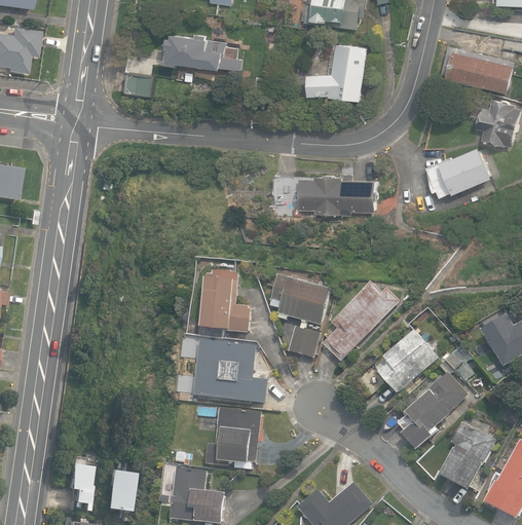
[(0,0),(0,6),(26,10),(27,0),(0,0)]
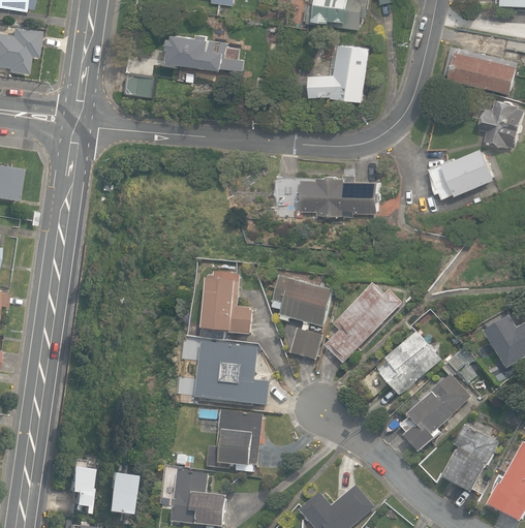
[(306,21),(358,28),(358,23),(360,21),(360,18),(359,16),(364,16),(366,0),(315,0),(314,4),(308,3),(307,5),(305,5),(303,19),(306,20),(306,21)]
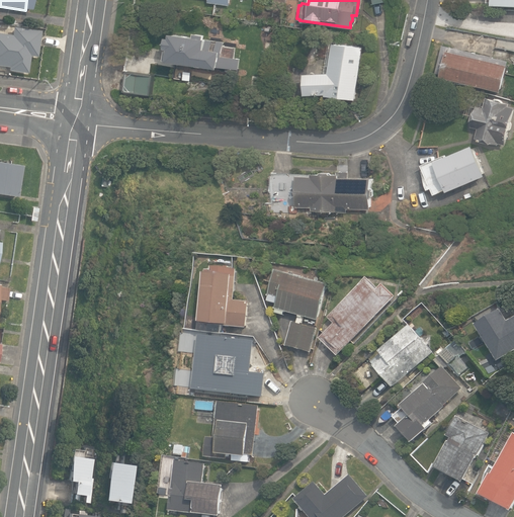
[(0,56),(18,59),(21,42),(18,42),(20,28),(0,25),(0,56)]
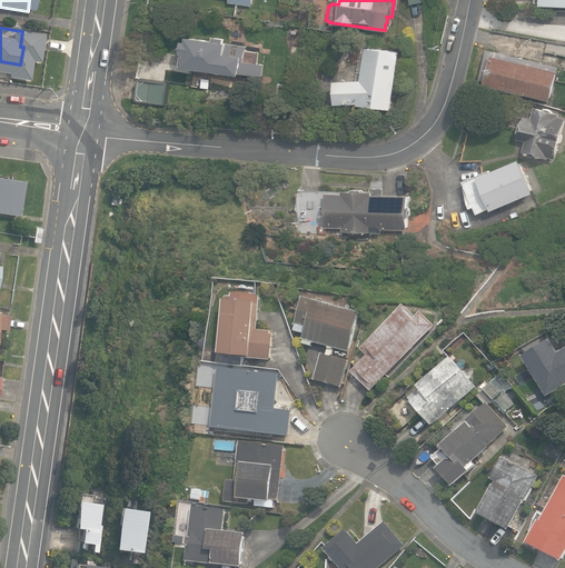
[(182,66),(259,76),(261,51),(244,49),(244,45),(226,42),(226,41),(220,40),(220,37),(209,35),(209,38),(187,36),(186,40),(182,39),(179,63),(182,65),(182,66)]
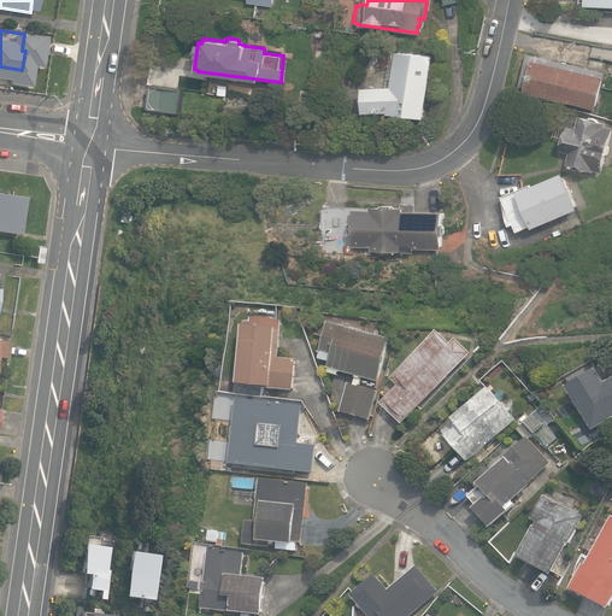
[(394,51),(388,86),(359,86),(360,112),(384,111),(383,112),(419,118),(429,57),(394,51)]
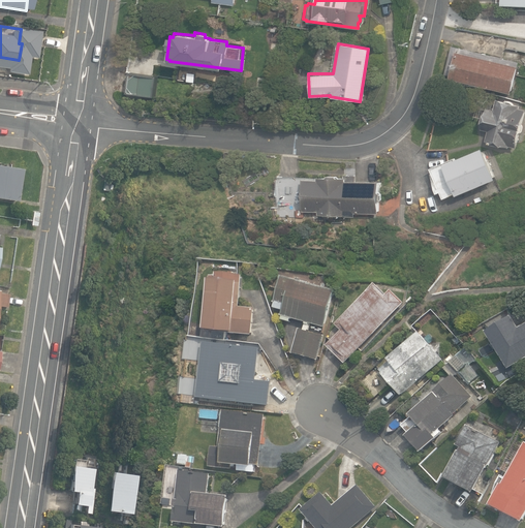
[(449,78),(510,92),(516,64),(455,50),(449,78)]
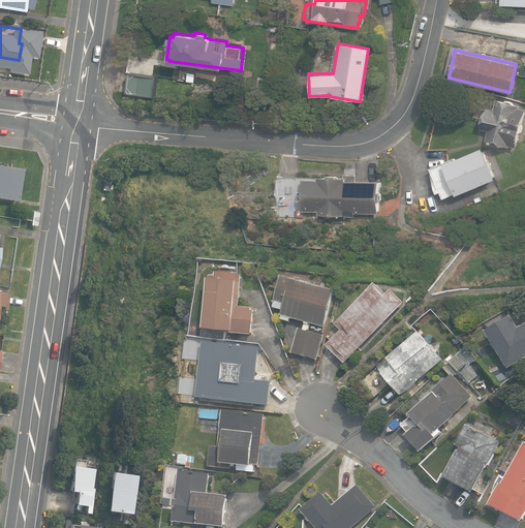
[(154,78),(126,73),(124,91),(151,95),(154,78)]
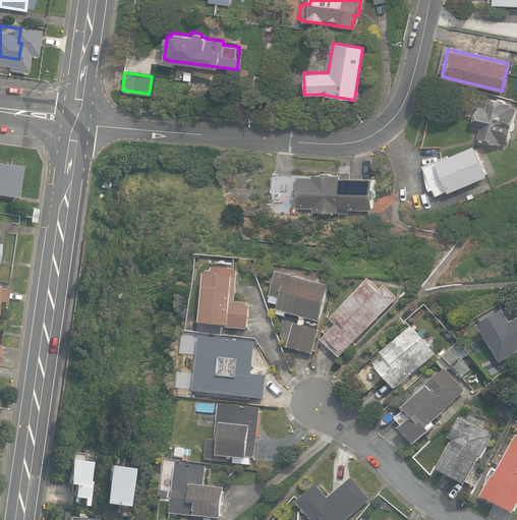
[(499,142),(505,143),(509,130),(511,128),(512,125),(512,122),(511,120),(514,107),(509,105),(510,101),(486,95),(483,106),(476,104),(471,124),(478,126),(475,138),(499,143),(499,142)]
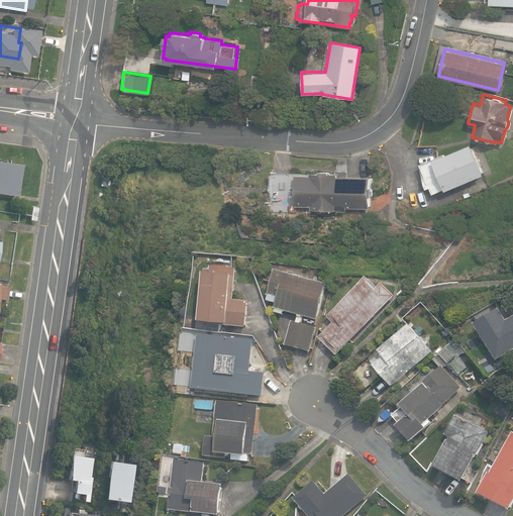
[(428,186),(430,193),(443,188),(444,190),(483,174),(470,143),(443,155),(442,152),(418,163),(426,182),(422,183),(424,188),(428,186)]
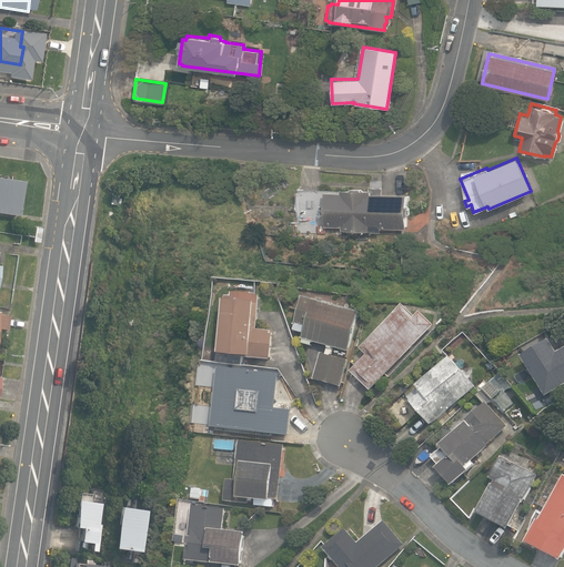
[(0,212),(16,214),(20,181),(0,178),(0,212)]
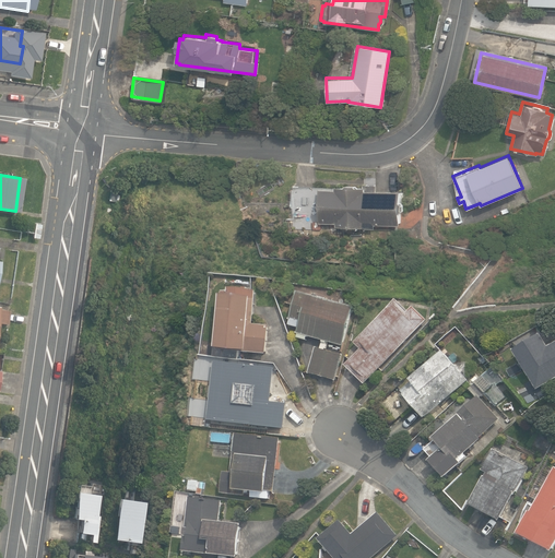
[(334,227),(373,227),(373,224),(398,224),(398,213),(400,210),(400,203),(399,201),(399,190),(374,189),(374,183),(362,183),(362,186),(335,185),(334,188),(318,188),(317,222),(334,222),(334,227)]
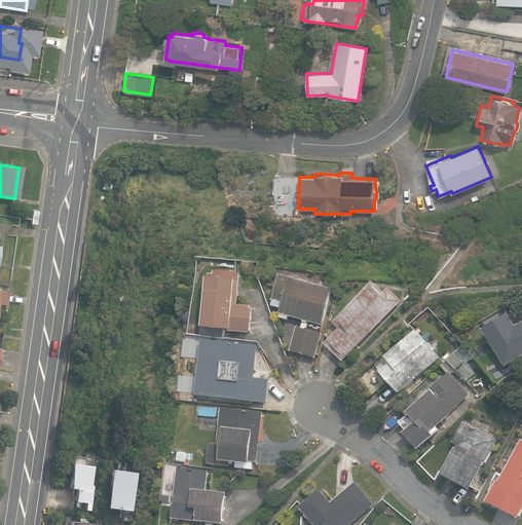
[(295,176),(272,176),(271,215),(292,215),(292,207),(294,207),(295,176)]
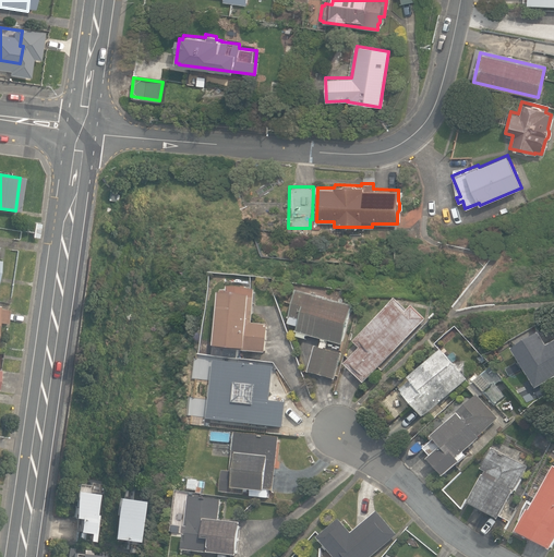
[(209,355),(235,358),(236,350),(262,352),(265,324),(249,322),(252,289),(225,287),(225,290),(218,289),(213,346),(211,344),(209,355)]
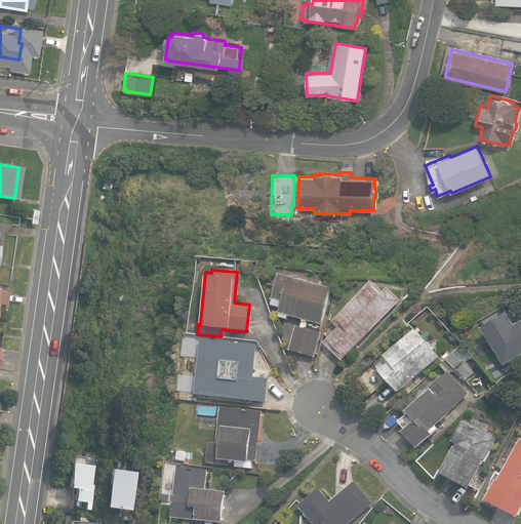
[(286,350),(313,356),(319,332),(302,328),(304,320),(319,324),(329,287),(302,280),(302,278),(293,276),(292,278),(276,273),(269,299),(271,299),(269,305),(277,307),(276,313),(277,313),(277,316),(284,318),(285,315),(299,319),(297,326),(293,325),(286,350)]
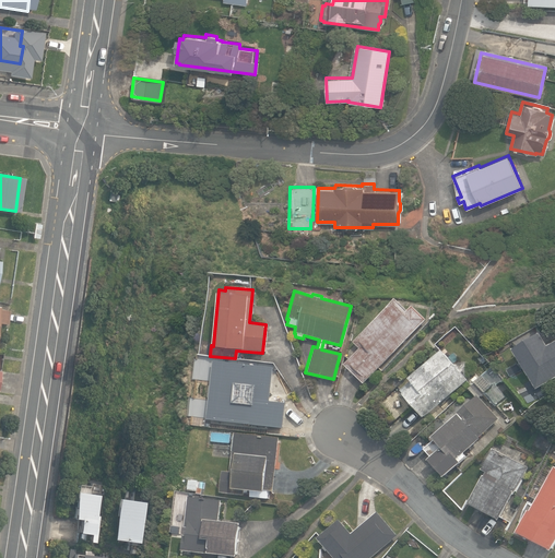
[(341,365),(361,383),(423,319),(410,306),(404,310),(392,298),(351,342),(357,348),(341,365)]
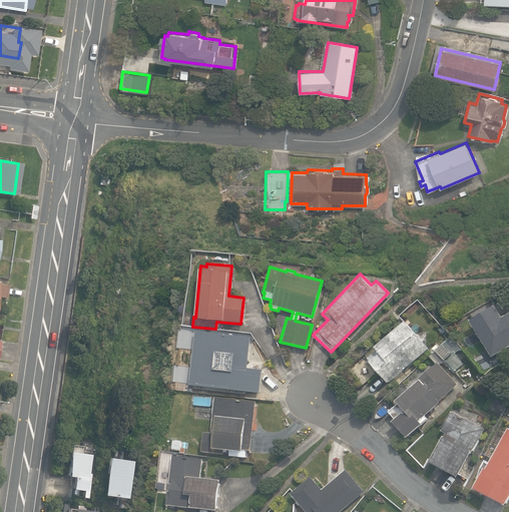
[(469,322),(490,357),(508,345),(508,313),(501,319),(494,307),(469,322)]
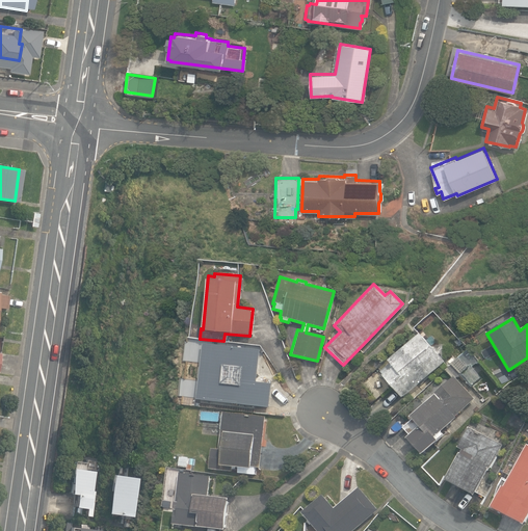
[(377,372),(400,398),(443,362),(418,333),(387,360),(389,362),(377,372)]
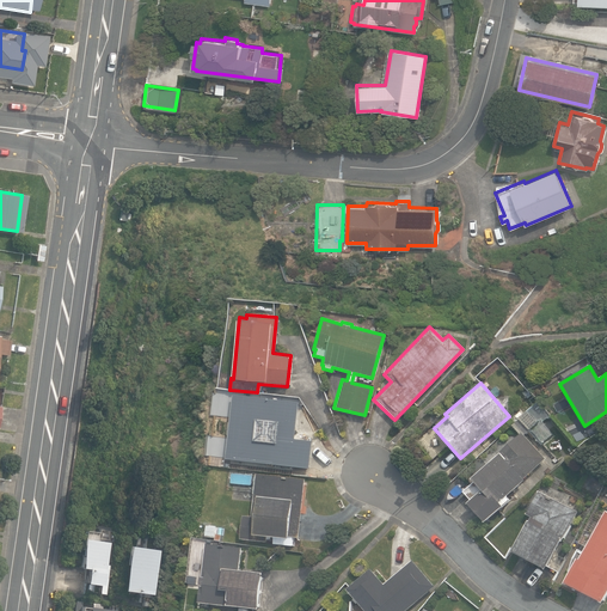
[(224,459),(307,469),(311,441),(293,439),(296,402),(231,395),(224,459)]
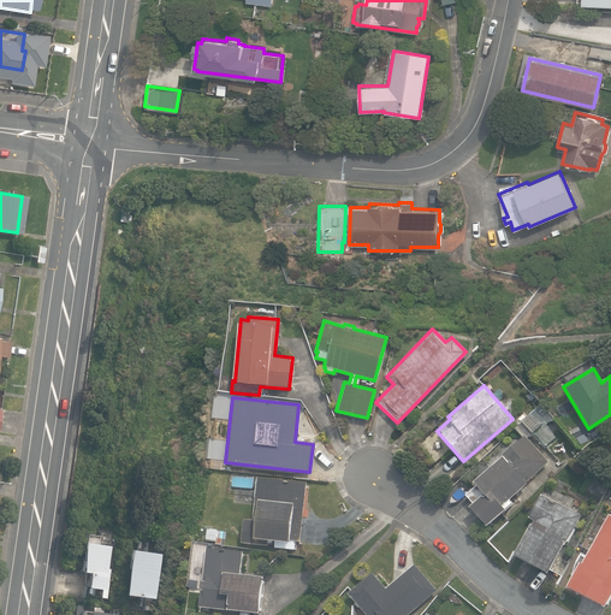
[(527,413),(511,429),(520,436),(523,432),(527,436),(538,425),(527,413)]
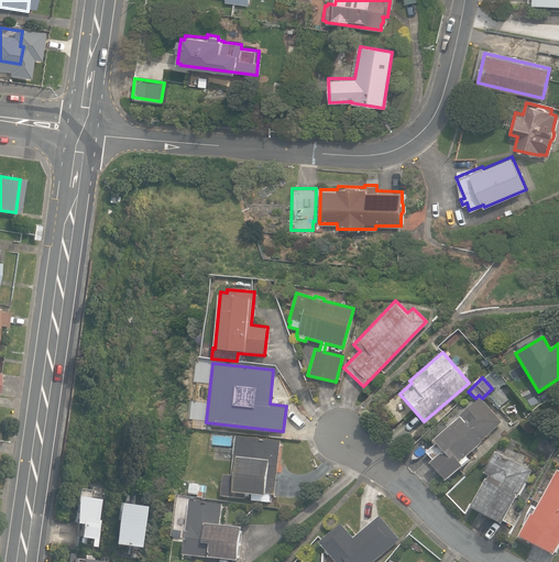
[(429,463),(445,481),(461,465),(459,463),(482,442),(480,440),(501,421),(479,398),(433,440),(442,451),(429,463)]
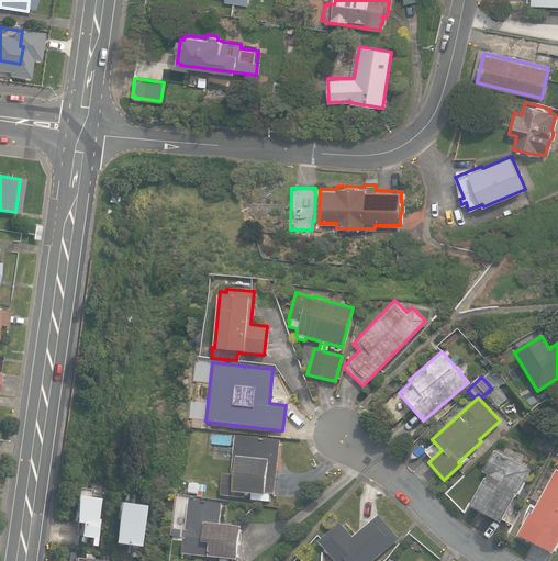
[(248,498),(267,501),(267,493),(272,494),(279,439),(234,434),(230,474),(222,473),(220,495),(244,497),(244,493),(249,493),(248,498)]
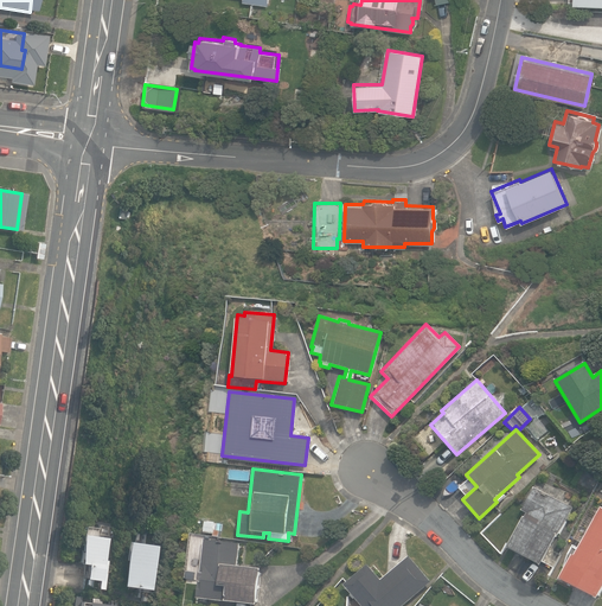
[(506,548),(539,566),(570,506),(532,486),(520,510),(524,512),(506,548)]
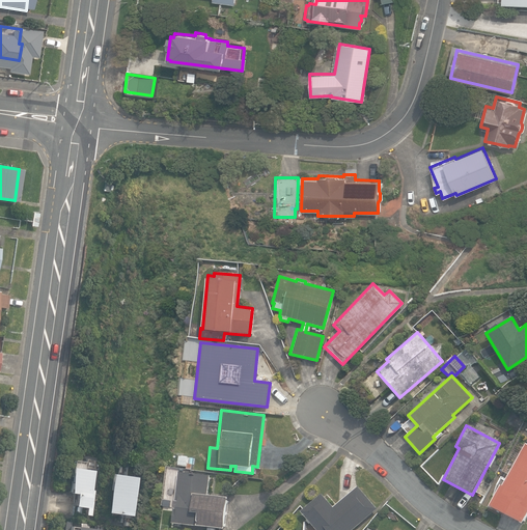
[(489,506),(522,523),(526,512),(526,444),(523,443),(501,485),(500,484),(489,506)]
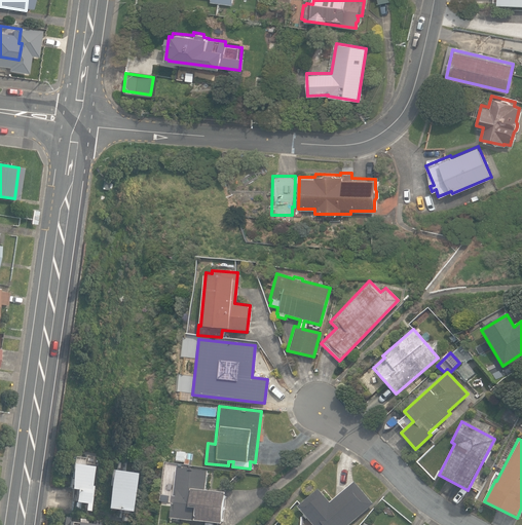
[(174,460),(183,461),(184,452),(176,451),(174,460)]
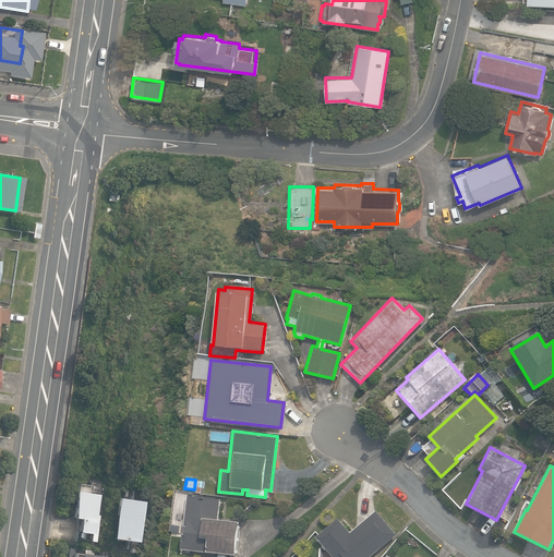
[(94,484),(73,481),(68,513),(72,515),(71,528),(85,530),(84,537),(91,537),(94,512),(89,511),(94,484)]
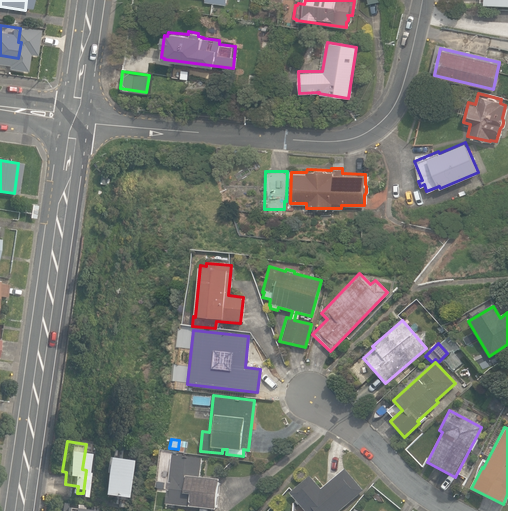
[(126,457),(102,453),(97,490),(120,493),(126,457)]
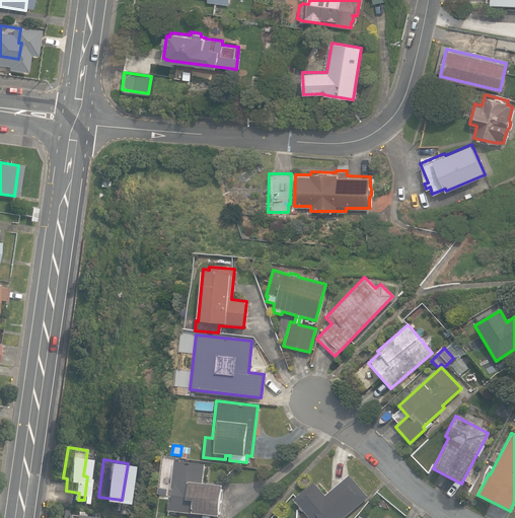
[(199,517),(208,517),(209,516),(219,517),(222,486),(201,484),(203,464),(171,460),(168,489),(171,489),(170,498),(167,497),(166,511),(200,514),(199,517)]
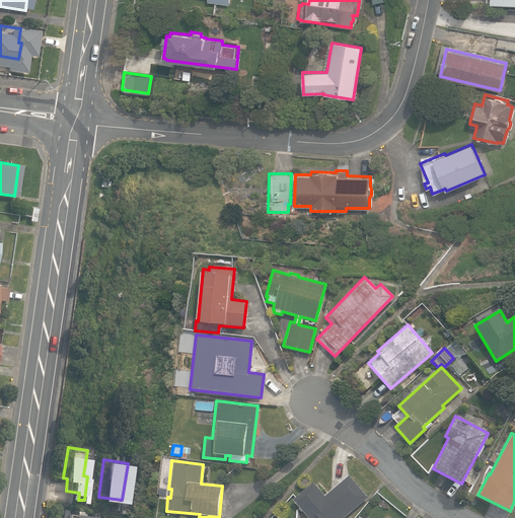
[(292,500),(307,517),(342,517),(367,497),(348,474),(323,496),(312,483),(292,500)]
